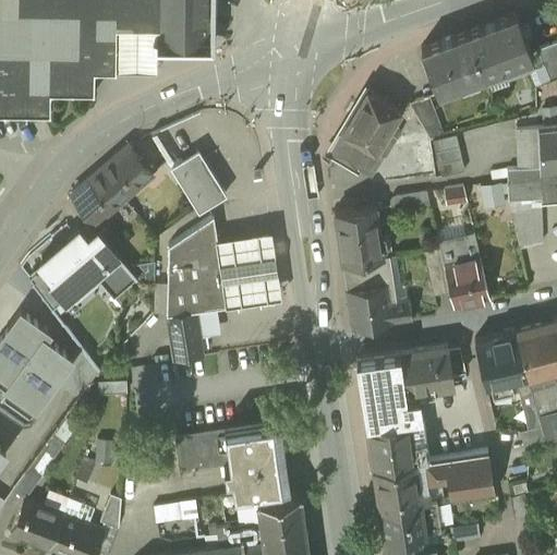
[(0,0),(0,117),(45,118),(49,118),(50,118),(51,96),(92,96),(95,96),(95,74),(117,74),(117,47),(117,34),(158,34),(161,34),(161,45),(207,45),(207,0),(0,0)]
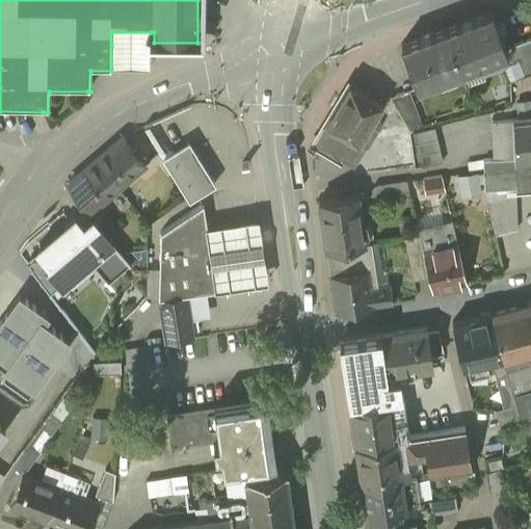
[(494,15),(447,32),(463,75),(509,58),(494,15)]
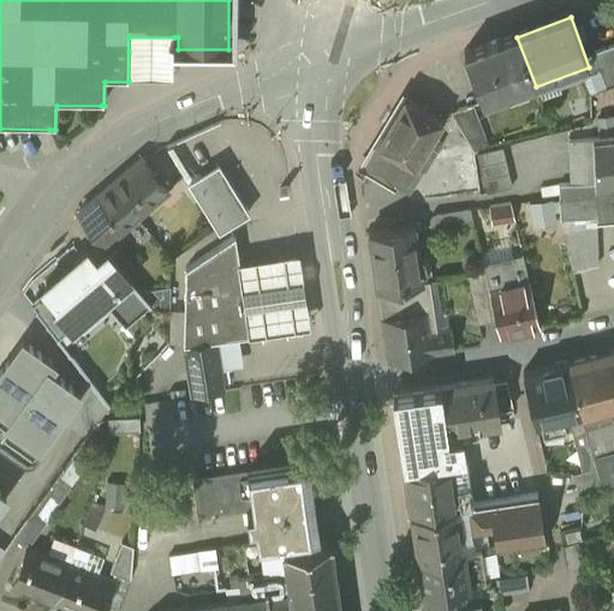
[(174,37),(129,37),(129,82),(174,83),(174,37)]
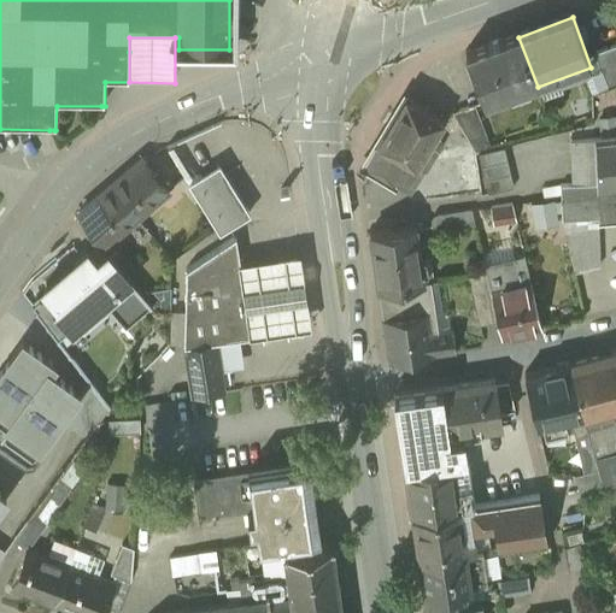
[(518,37),(467,57),(485,106),(538,87),(518,37)]
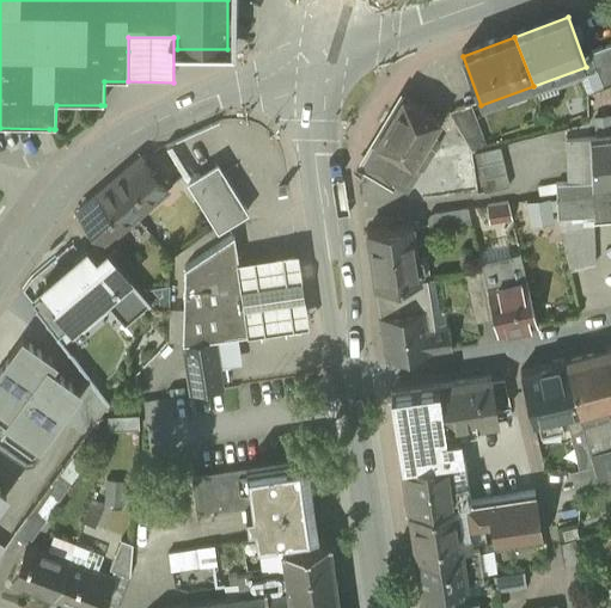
[(610,49),(590,57),(603,93),(610,90),(610,49)]
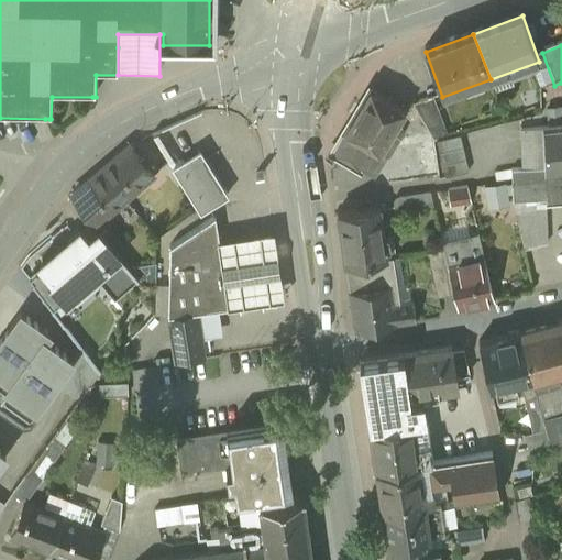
[(405,113),(371,92),(361,110),(359,111),(355,116),(356,118),(346,135),(348,135),(334,157),(334,158),(364,176),(365,173),(376,153),(379,155),(381,155),(392,136),(405,113)]
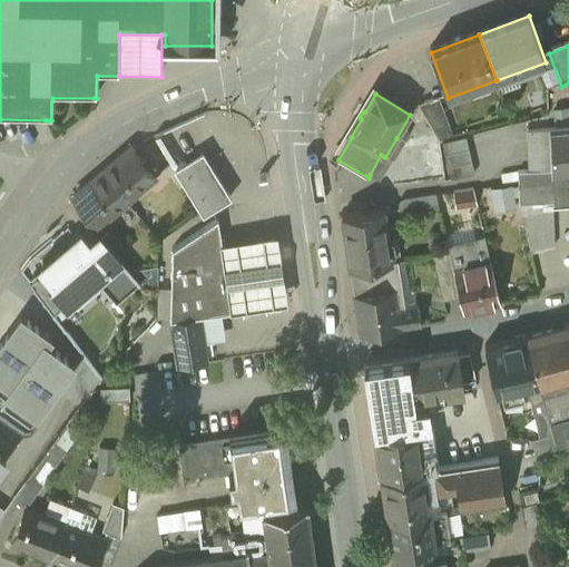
[(454,142),(439,100),(419,108),(440,145),(443,145),(454,142)]
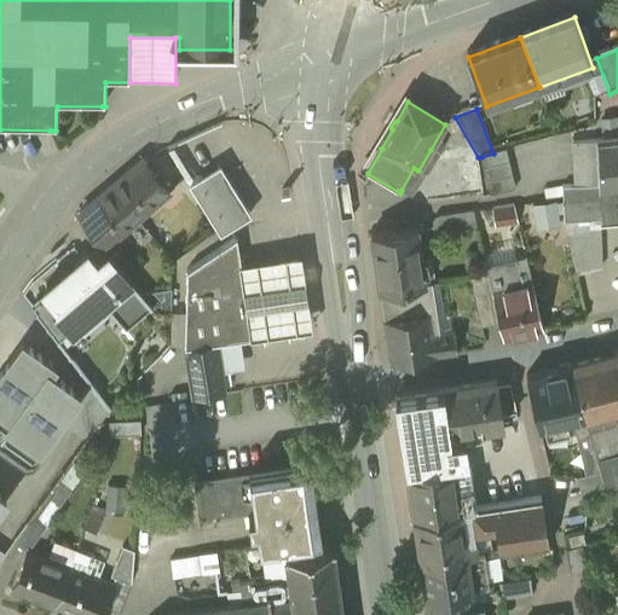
[(617,139),(598,143),(600,187),(600,190),(617,187),(617,139)]
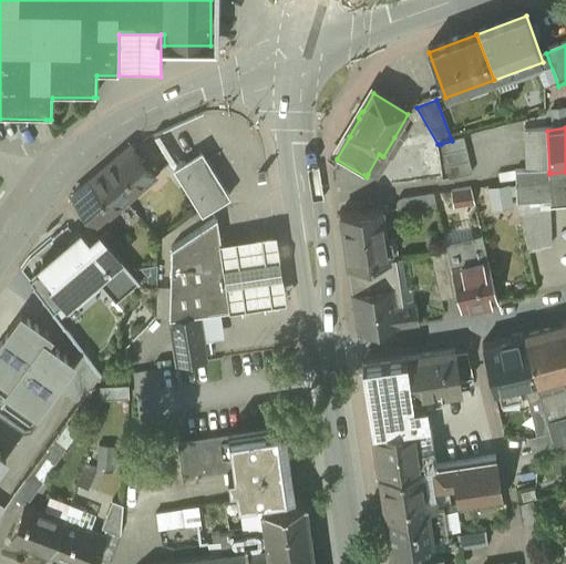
[(549,172),(547,131),(525,134),(527,173),(549,172)]
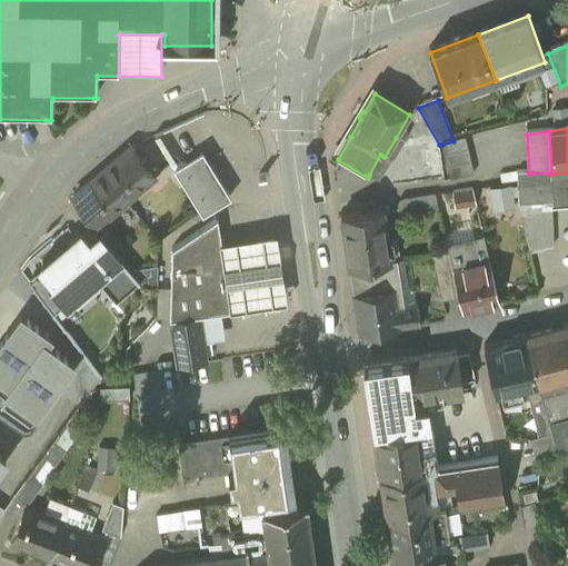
[(404,142),(396,138),(385,157),(384,157),(392,162),(404,142)]
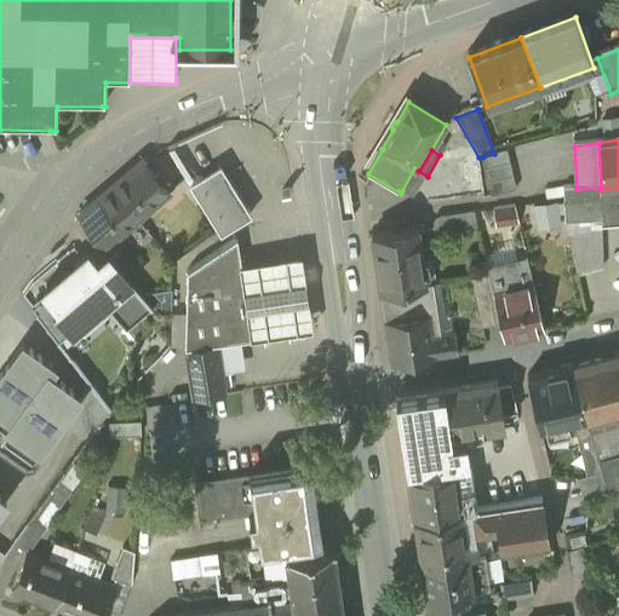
[(494,154),(482,157),(492,197),(517,191),(508,151),(494,154)]
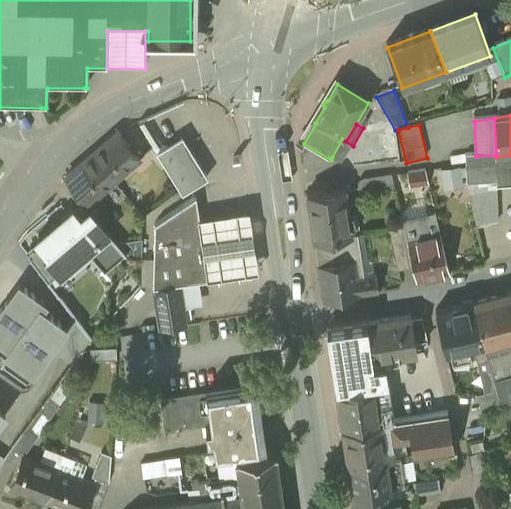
[(118,136),(67,180),(87,204),(88,205),(90,207),(141,162),(118,136)]
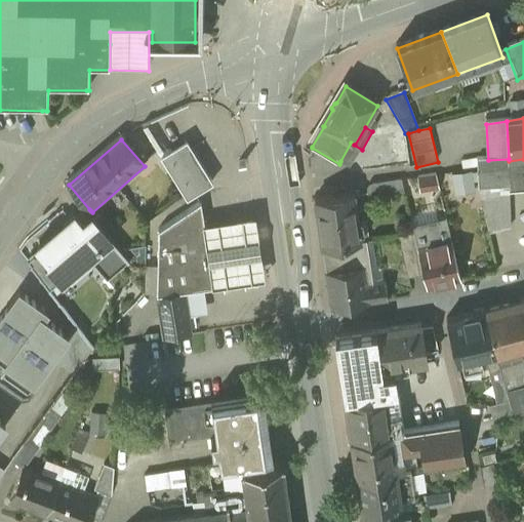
[(214,185),(188,142),(176,149),(162,158),(187,198),(188,200),(203,191),(214,185)]
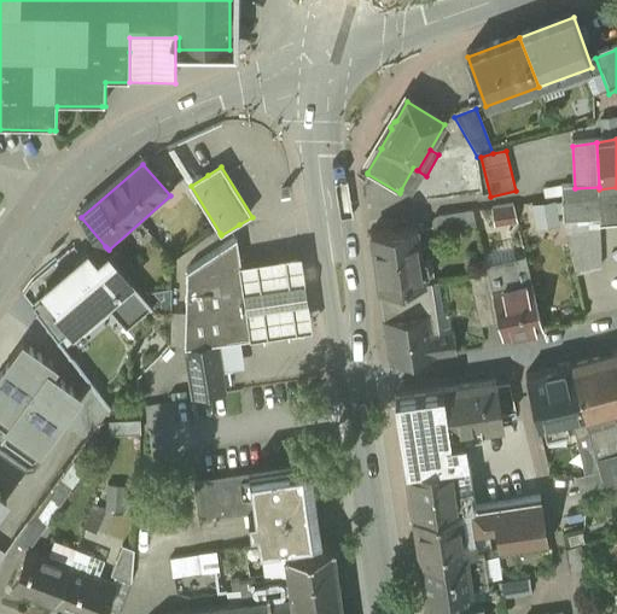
[(575,188),(563,188),(564,223),(600,221),(599,189),(599,187),(575,188)]
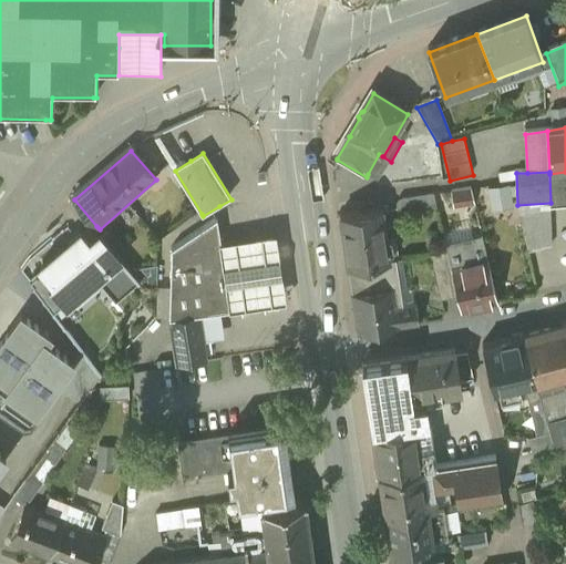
[(565,172),(549,174),(551,203),(565,201),(565,172)]
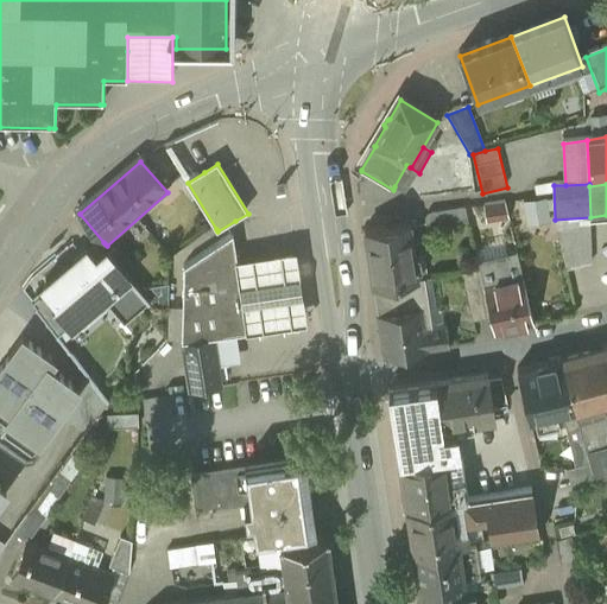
[(547,202),(524,205),(528,228),(551,224),(547,202)]
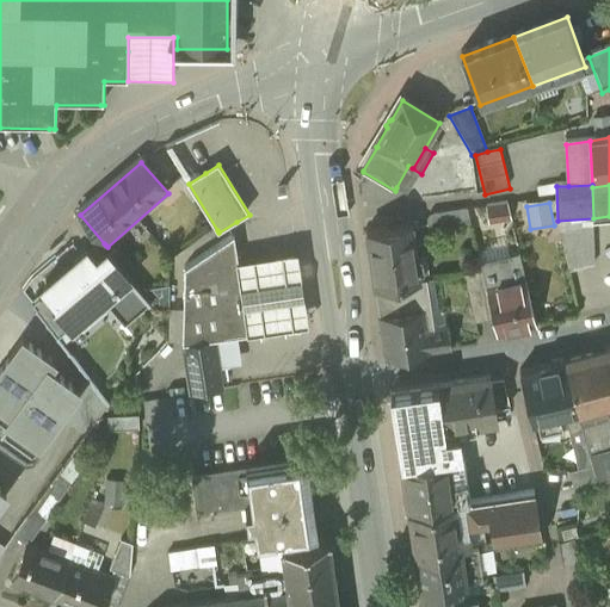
[(509,205),(487,208),(490,224),(512,221),(509,205)]
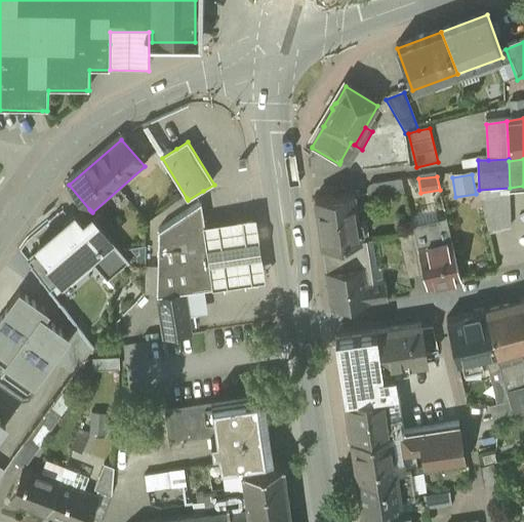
[(405,194),(402,181),(373,186),(371,187),(369,189),(368,191),(368,193),(369,200),(405,194)]
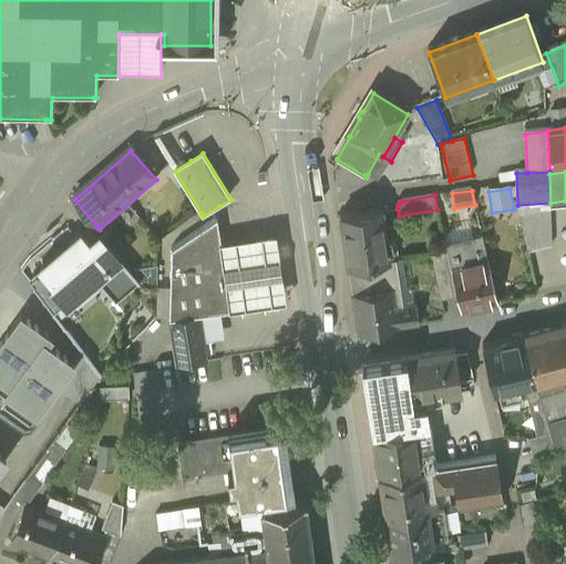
[(551,203),(517,205),(528,254),(552,248),(551,203)]
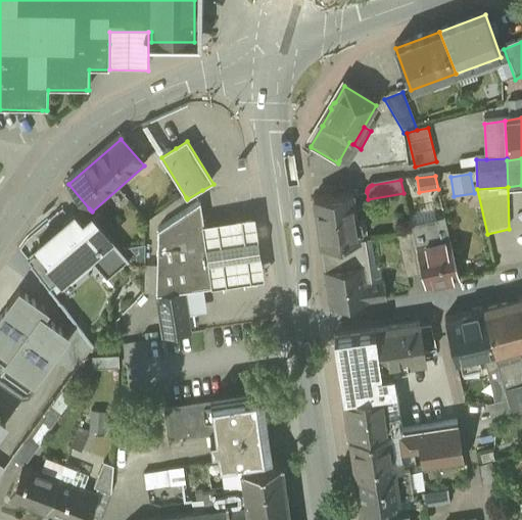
[(352,195),(315,200),(322,248),(360,242),(352,195)]
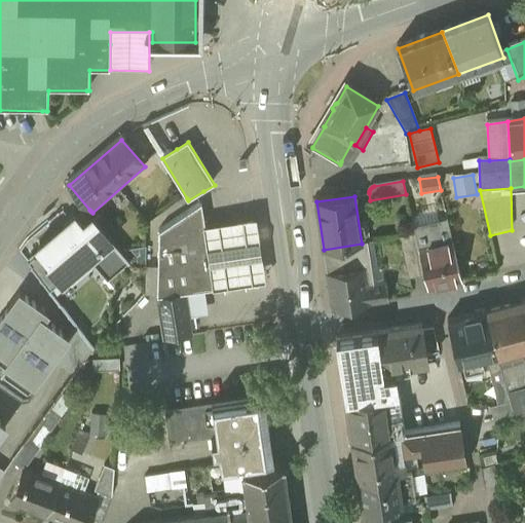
[(201,204),(160,232),(158,298),(161,298),(186,294),(205,292),(215,290),(205,227),(201,204)]
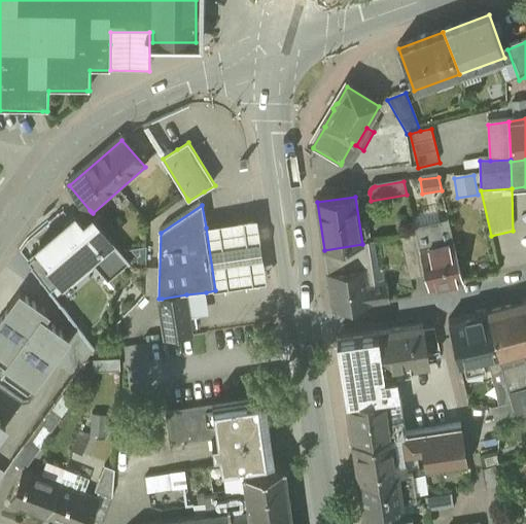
[(68,231),(62,236),(60,234),(38,252),(40,255),(50,267),(47,269),(62,285),(65,289),(67,287),(64,283),(90,262),(112,242),(94,221),(84,229),(75,218),(71,220),(70,222),(65,226),(68,231)]
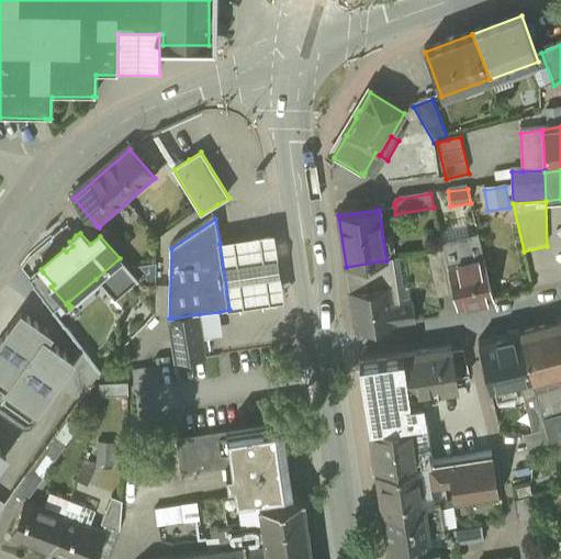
[(225,242),(220,243),(229,310),(235,309),(250,306),(265,305),(278,303),(282,302),(272,235),(267,235),(254,237),(240,239),(225,242)]
